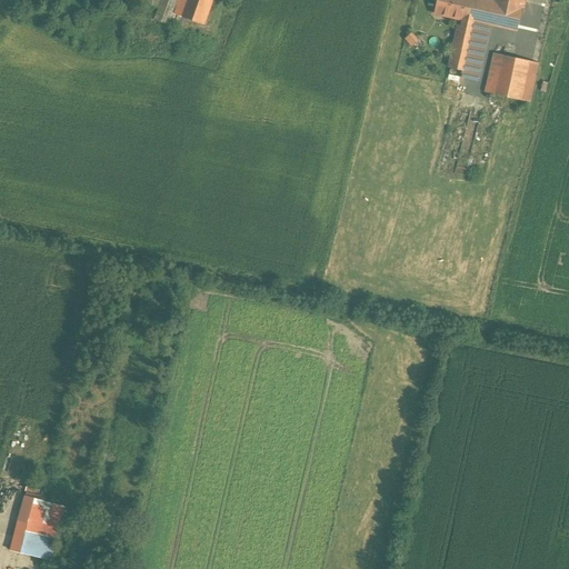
[(126,0),(123,9),(139,15),(143,2),(155,6),(150,18),(172,26),(173,26),(183,29),(171,62),(188,69),(212,0),(126,0)]
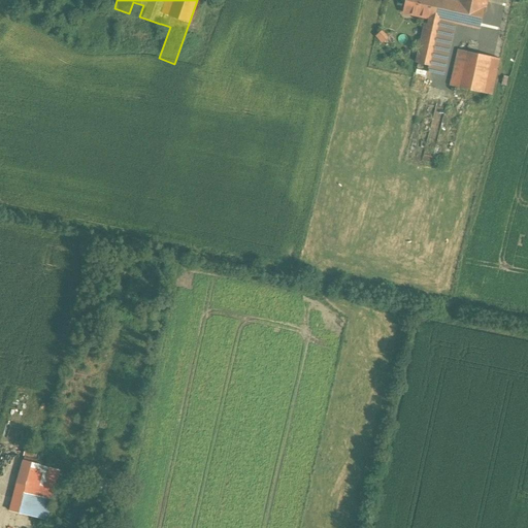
[(458,0),(459,2),(451,0),(406,0),(406,1),(404,12),(405,12),(431,19),(432,18),(432,17),(443,20),(453,22),(480,28),(486,0),(458,0)]
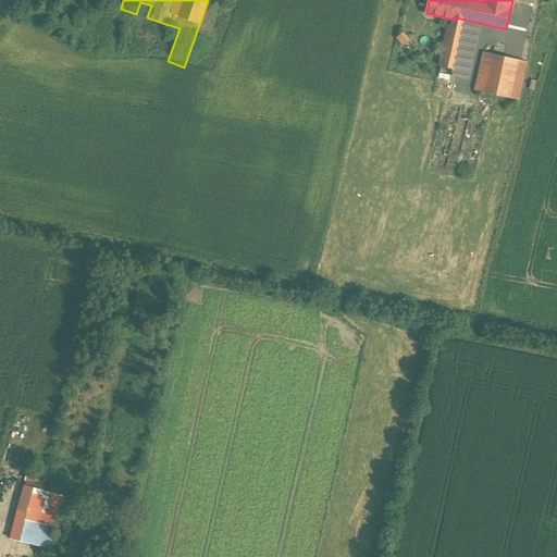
[(462,27),(454,69),(449,67),(448,74),(466,78),(478,23),(468,21),(456,17),(456,19),(454,25),(462,27)]
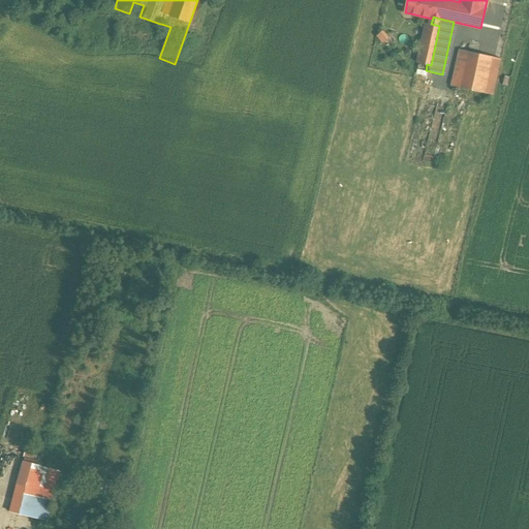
[(426,23),(417,62),(427,64),(431,65),(439,26),(431,24),(426,23)]
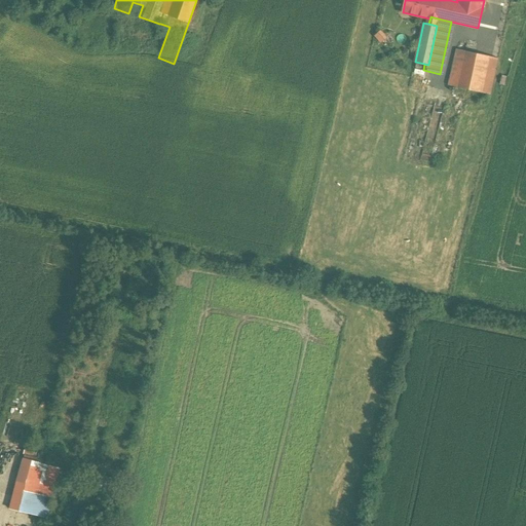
[(382,43),(388,38),(383,31),(376,35),(382,43)]
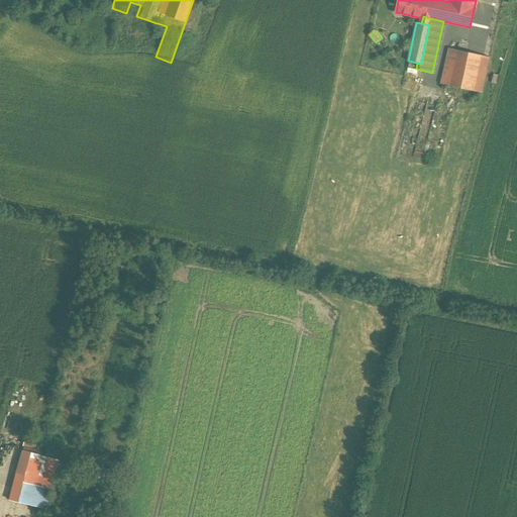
[(490,58),(448,47),(440,84),(450,86),(447,97),(470,102),(472,91),(482,93),(490,58)]
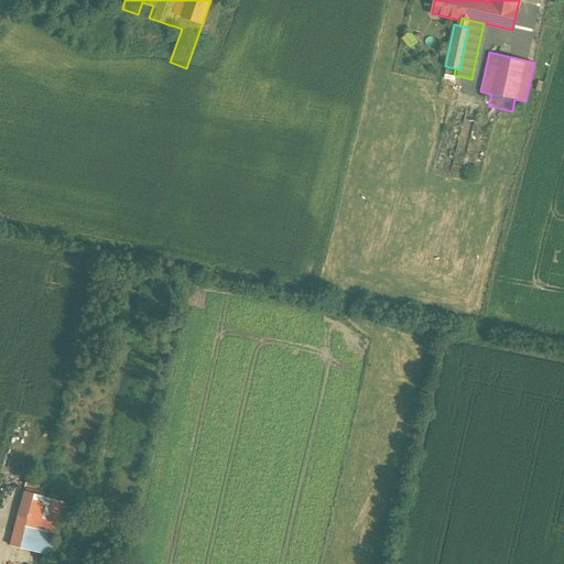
[(41,480),(28,477),(25,486),(29,487),(39,489),(41,480)]
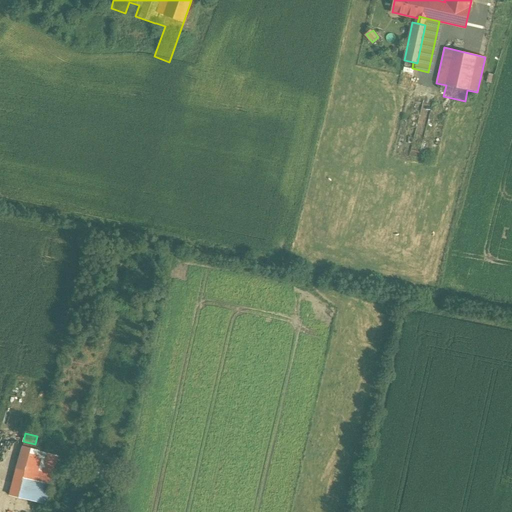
[(23,446),(10,495),(27,499),(45,503),(57,455),(38,451),(40,446),(35,444),(26,442),(25,446),(23,446)]
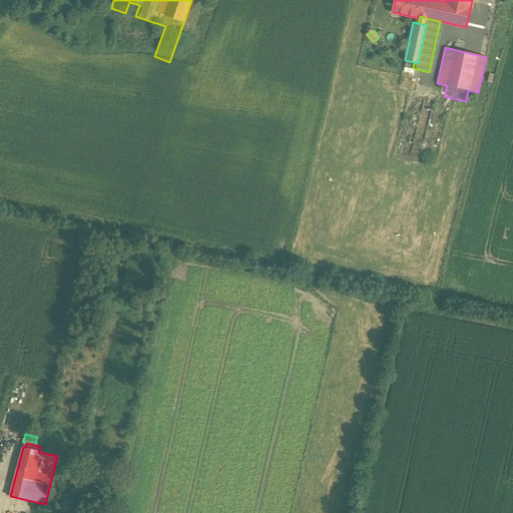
[(113,471),(99,469),(98,475),(97,481),(117,484),(118,482),(115,481),(116,476),(113,475),(113,471)]
